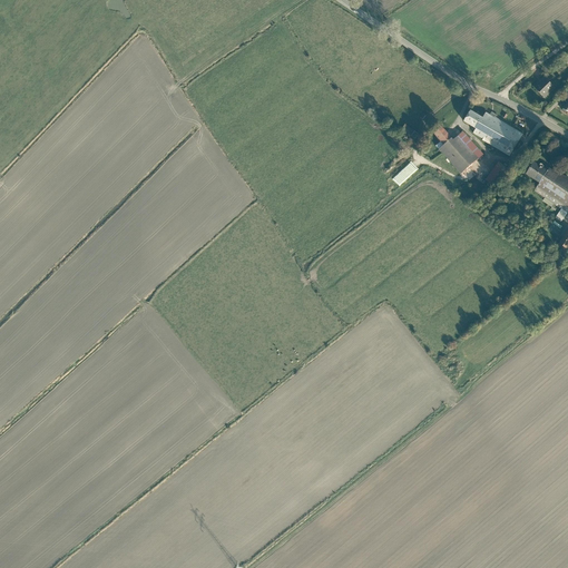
[(542,96),(554,86),(545,76),(537,82),(539,85),(536,88),(542,96)]
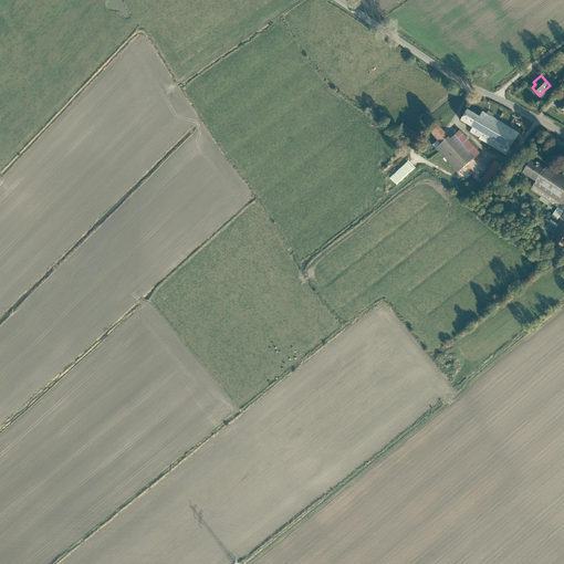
[(505,154),(522,131),(490,111),(488,113),(481,108),(478,114),(467,107),(460,118),(473,127),(471,129),(480,136),(479,138),(505,154)]
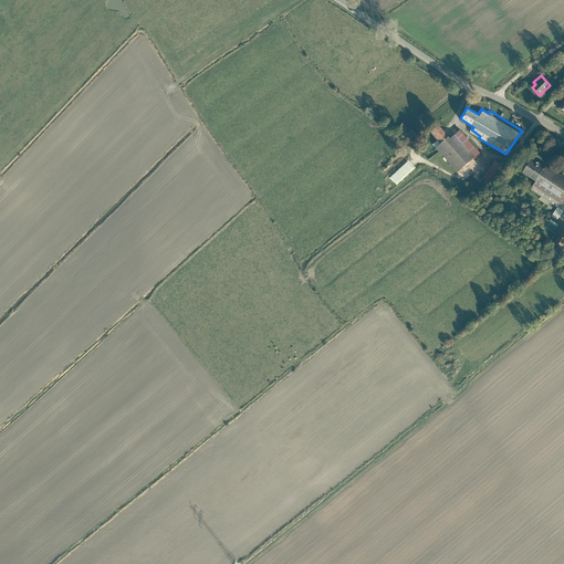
[(410,136),(415,131),(401,122),(397,127),(410,136)]
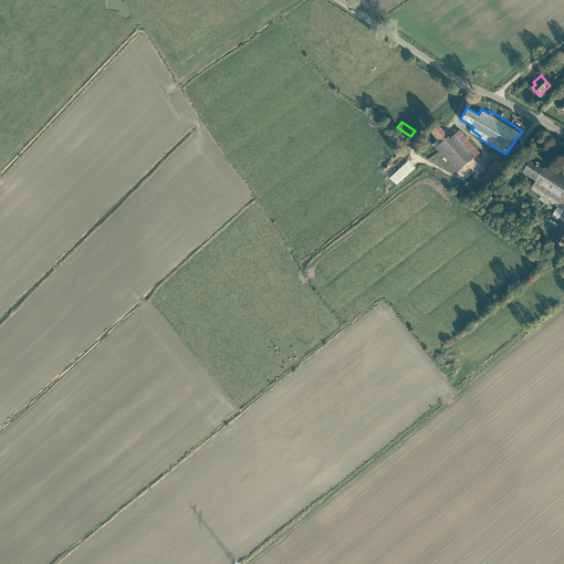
[(449,137),(438,124),(430,132),(440,145),(449,137)]
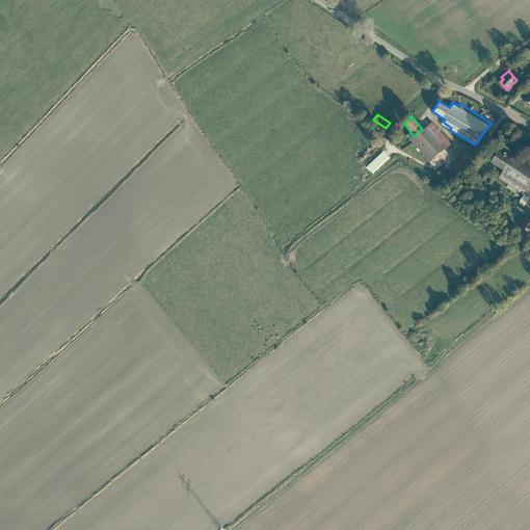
[(411,139),(429,160),(449,142),(431,123),(423,130),(422,129),(414,136),(411,139)]
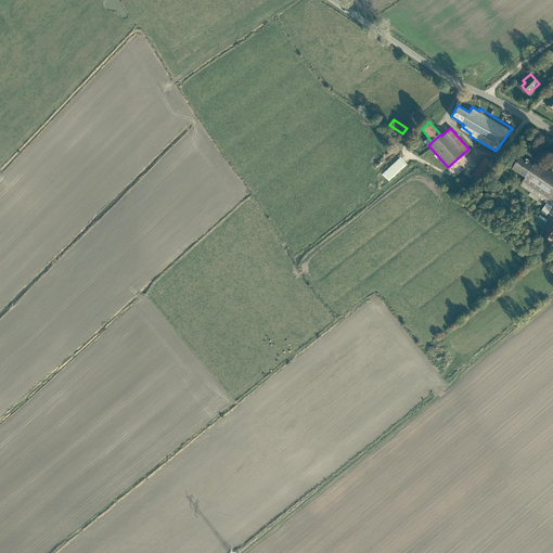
[(494,164),(484,157),(473,174),(484,180),(494,164)]
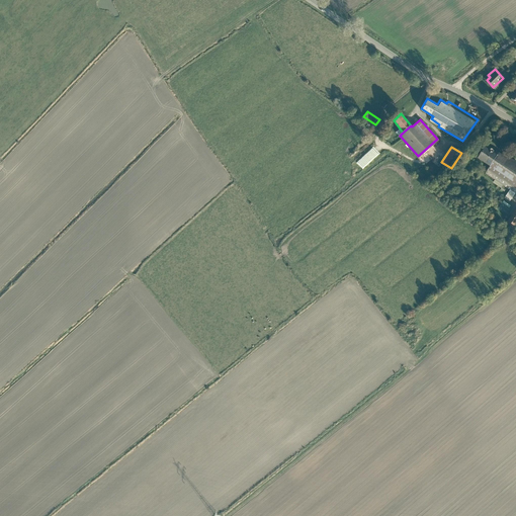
[(497,154),(485,147),(478,157),(489,165),(497,154)]
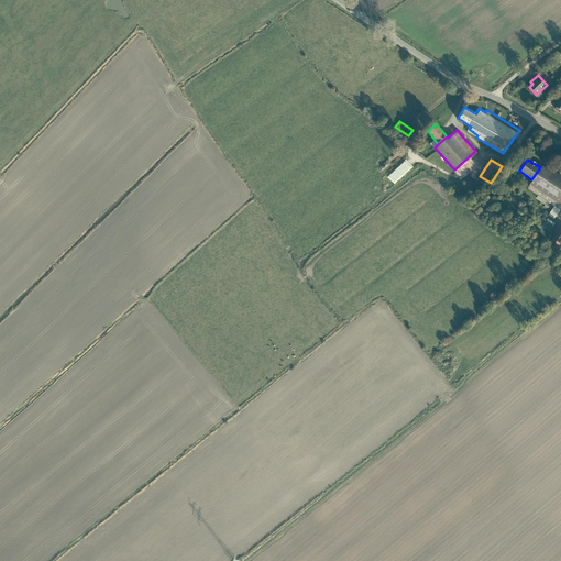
[(559,209),(560,205),(560,174),(553,169),(552,172),(542,165),(540,167),(531,179),(527,188),(559,209)]
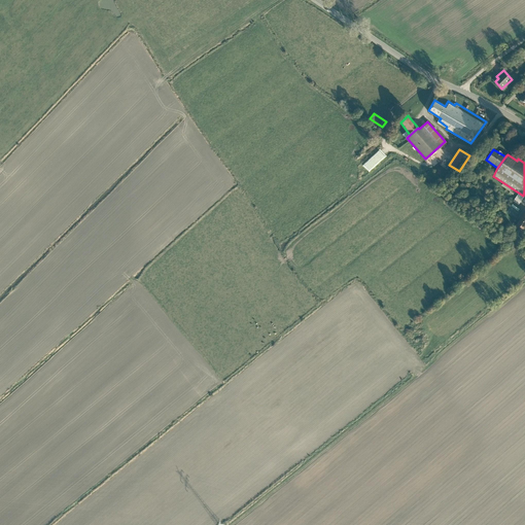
[(524,230),(524,228),(524,210),(515,223),(524,230)]
